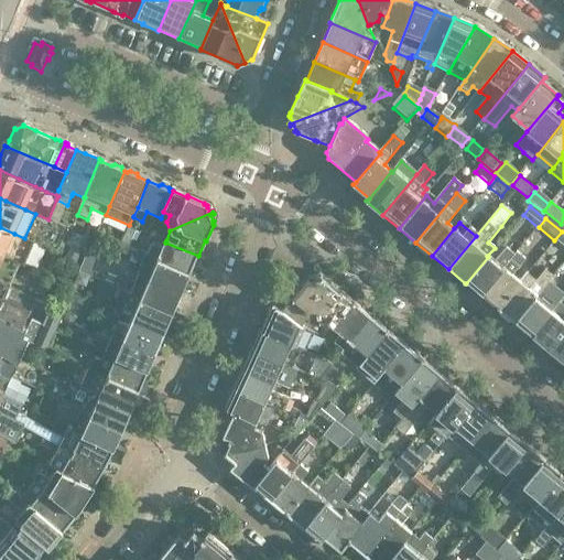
[(0,256),(4,258),(19,265),(24,267),(34,243),(24,238),(14,234),(0,227),(0,256)]
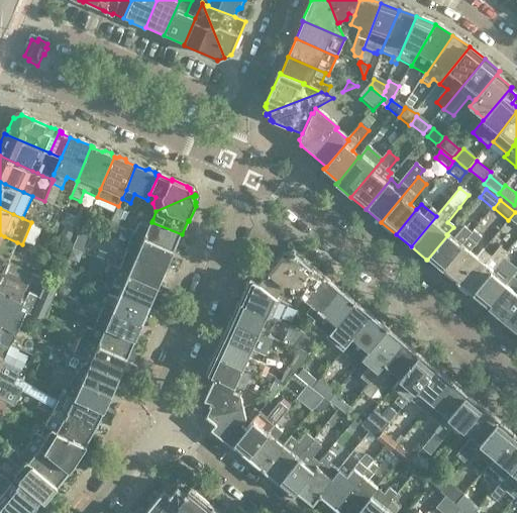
[(106,234),(113,238),(124,214),(117,210),(106,234)]
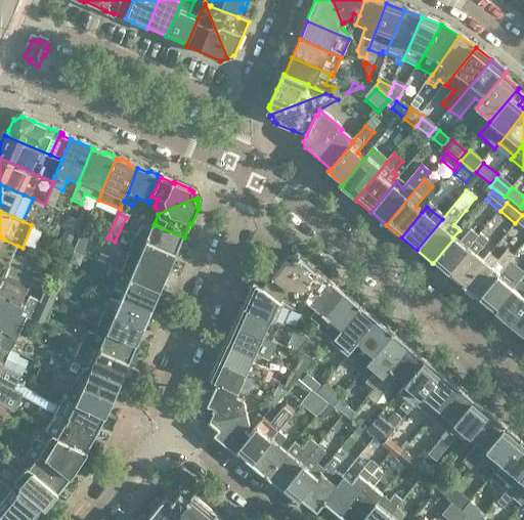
[(132,235),(136,225),(125,220),(121,230),(132,235)]
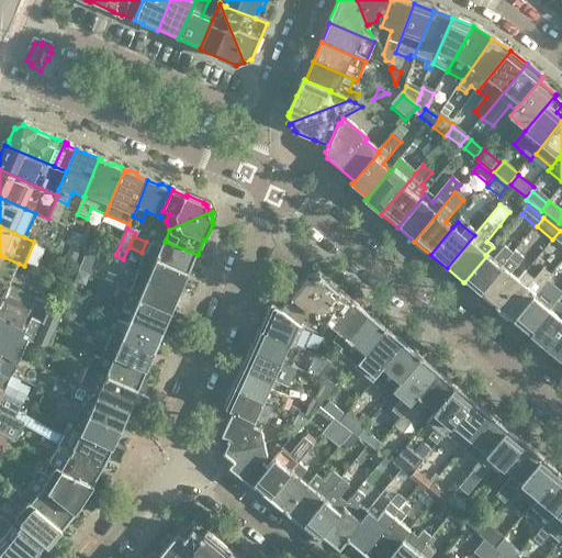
[(146,256),(156,260),(188,275),(197,255),(198,256),(198,255),(165,242),(161,249),(152,245),(146,256)]
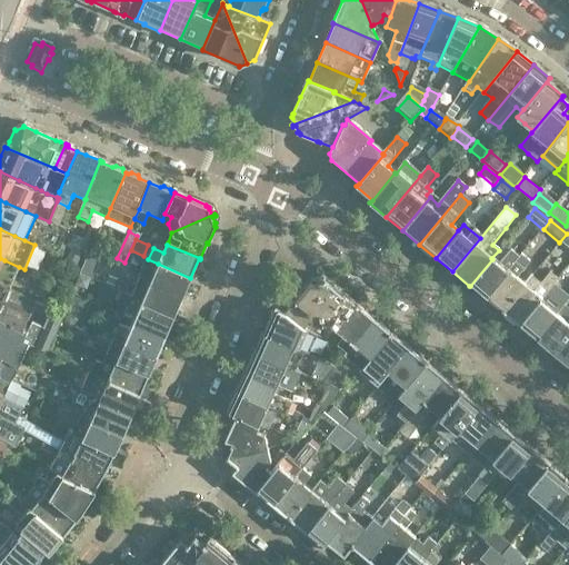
[(116,255),(96,247),(92,257),(111,265),(116,255)]
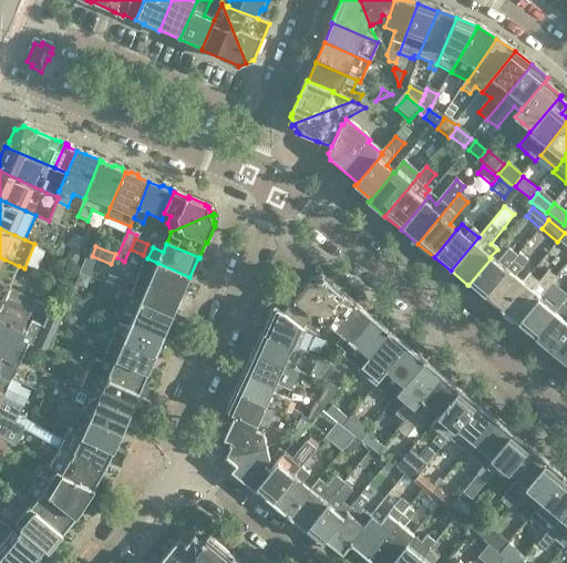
[(491,258),(468,285),(484,298),(517,258),(508,251),(497,264),(491,258)]
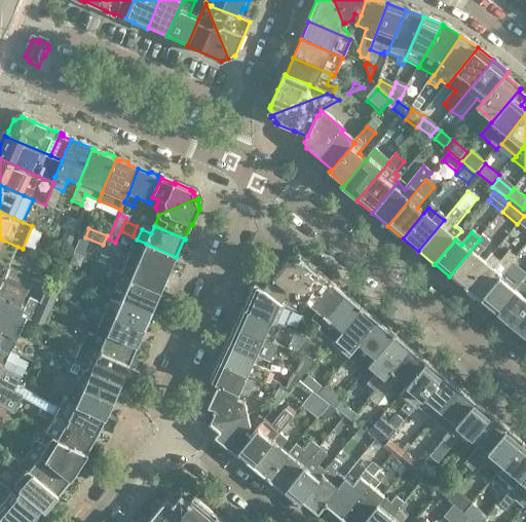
[(74,240),(65,236),(61,245),(71,249),(74,240)]
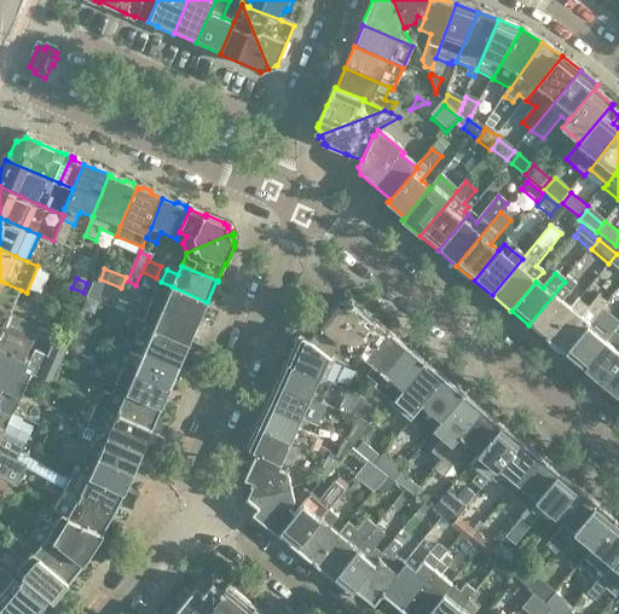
[(565,282),(528,325),(547,340),(571,311),(562,303),(576,287),(567,278),(565,282)]
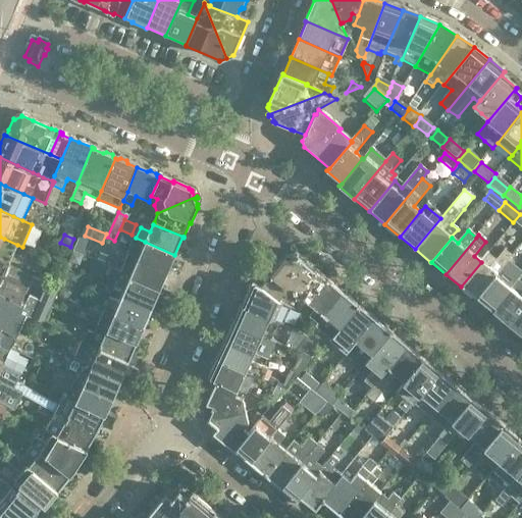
[(85,258),(93,241),(81,236),(73,253),(85,258)]
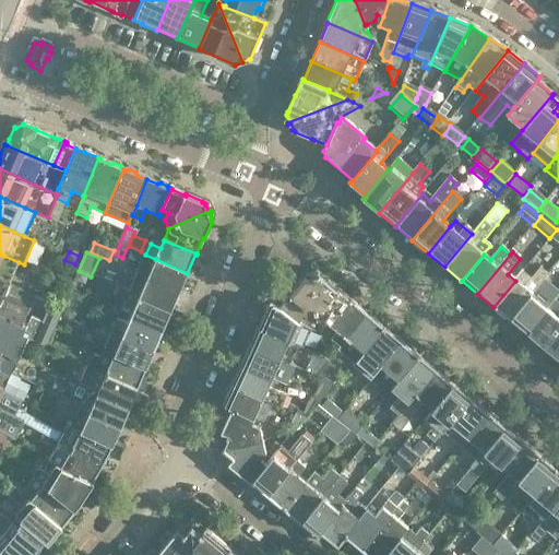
[(0,282),(9,286),(19,262),(4,256),(0,254),(0,282)]
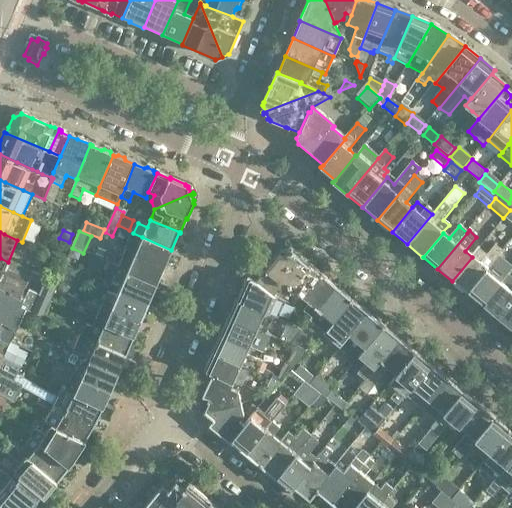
[(142,237),(133,233),(125,250),(164,267),(171,250),(142,237)]
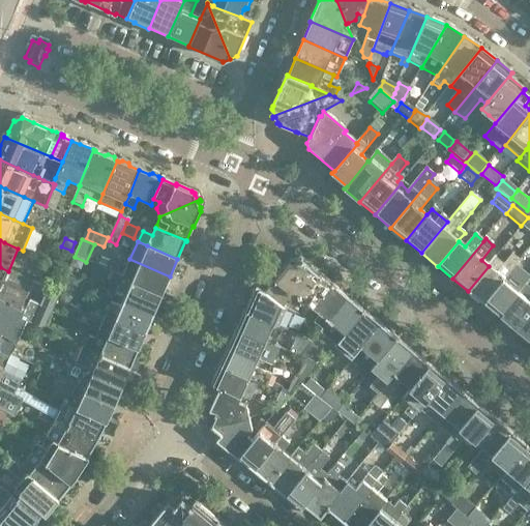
[(496,258),(489,266),(468,291),(483,304),(520,261),(511,255),(503,265),(496,258)]
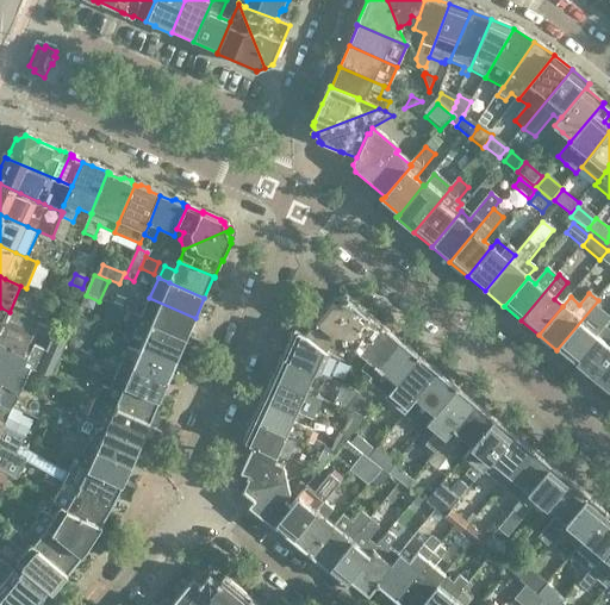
[(98,304),(86,298),(81,309),(93,315),(98,304)]
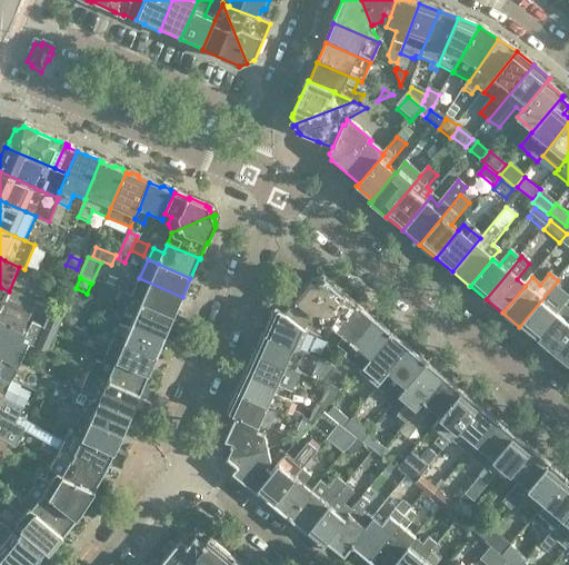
[(139,278),(131,298),(173,317),(182,297),(139,278)]
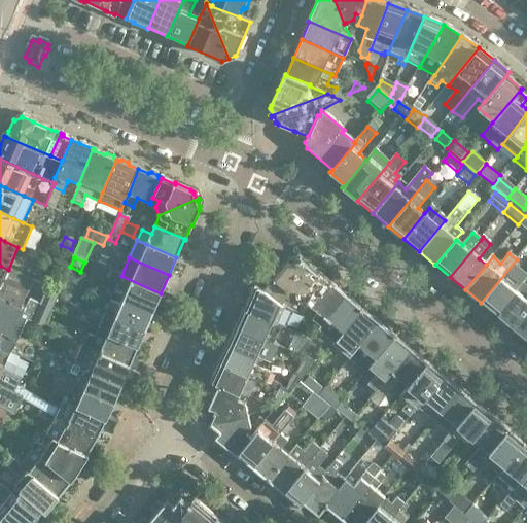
[(264,288),(264,289),(283,309),(284,307),(286,310),(293,313),(299,316),(297,304),(293,259),(292,259),(292,263),(288,264),(287,263),(284,266),(284,265),(265,288),(264,288)]
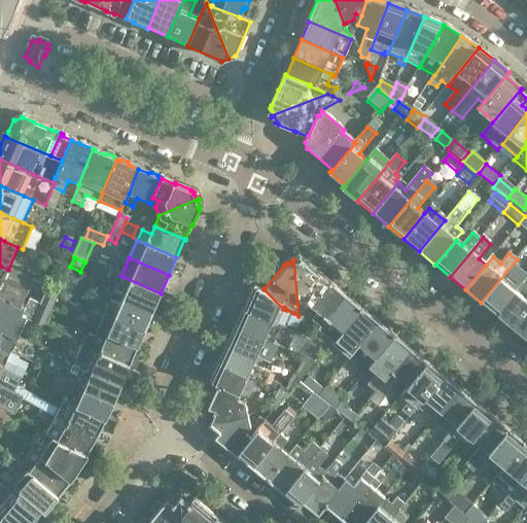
[(295,259),(293,259),(297,304),(300,319),(310,307),(315,301),(329,284),(318,275),(318,274),(305,264),(302,262),(302,263),(295,263),(295,259)]
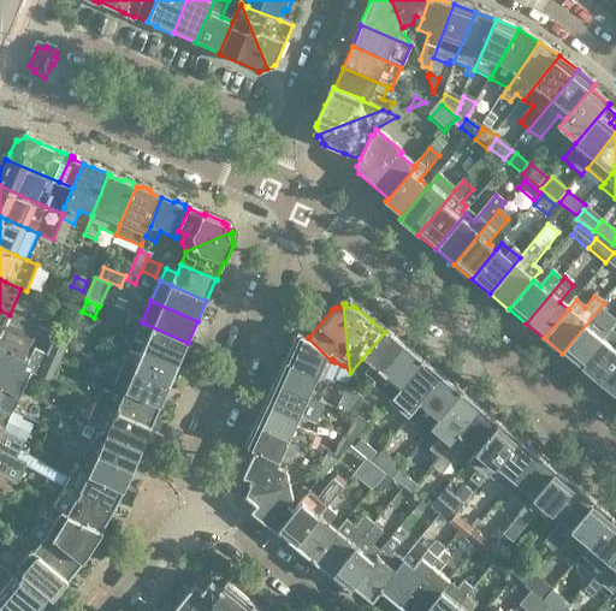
[(615,322),(599,309),(562,354),(580,369),(611,332),(615,325),(615,322)]
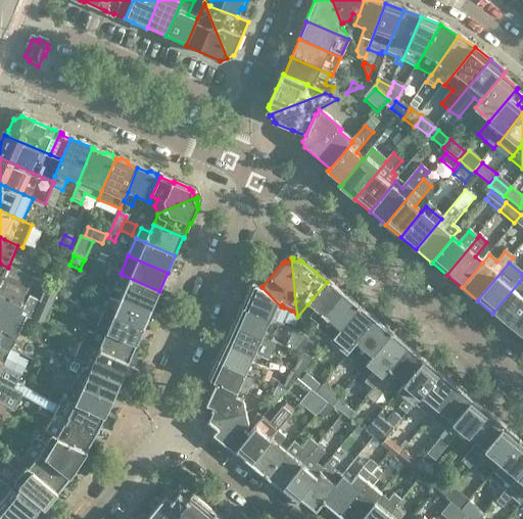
[(0,297),(32,316),(37,304),(38,303),(38,302),(46,307),(49,308),(56,290),(54,289),(8,268),(0,264),(0,297)]
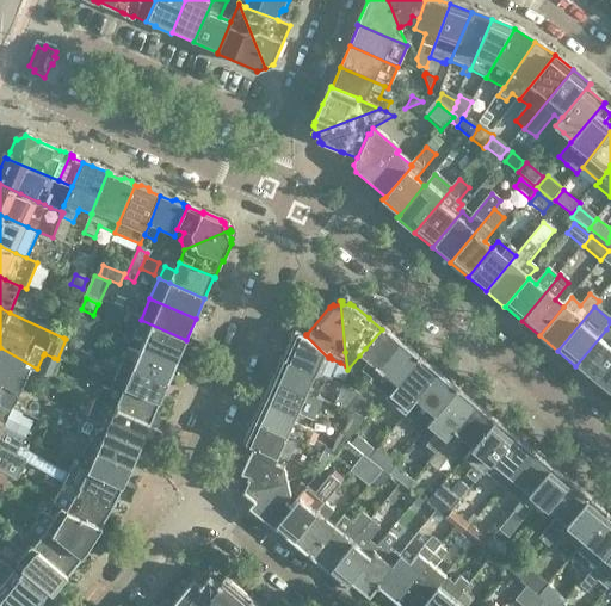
[(143,346),(178,362),(186,340),(141,320),(133,316),(131,315),(127,327),(137,332),(133,342),(143,346)]
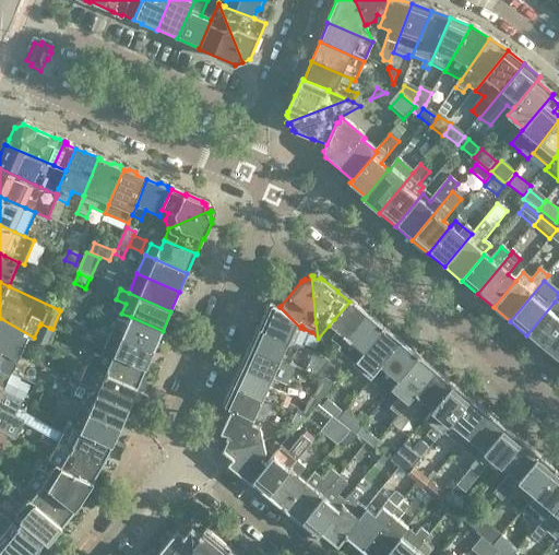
[(69,293),(60,310),(64,313),(73,316),(81,298),(69,293)]
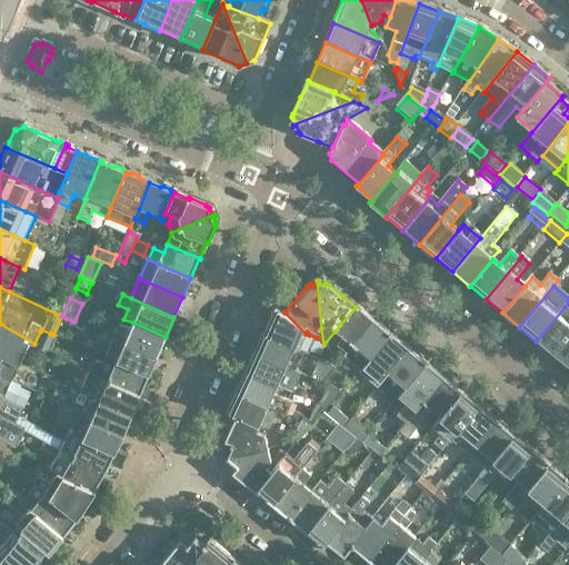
[(356,307),(340,325),(335,331),(343,339),(337,347),(345,354),(352,346),(372,321),(356,307)]
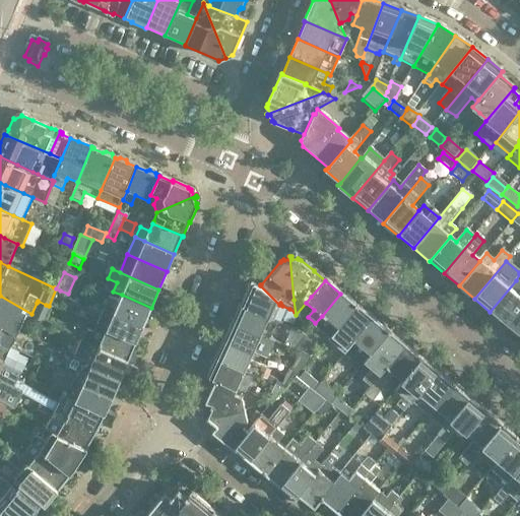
[(519,283),(516,280),(490,312),(506,325),(519,307),(519,283)]
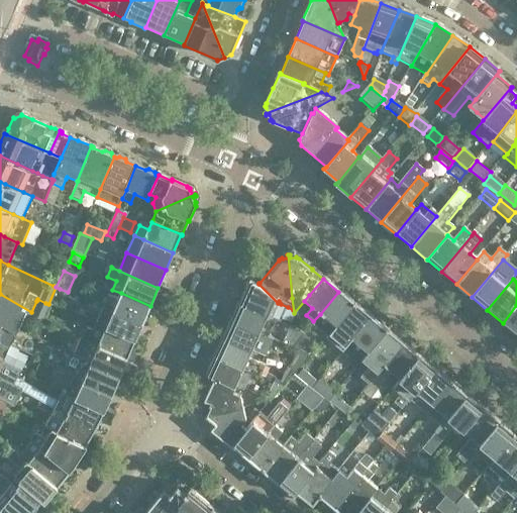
[(238,303),(237,304),(272,319),(276,322),(278,323),(280,323),(288,307),(281,304),(279,303),(279,304),(278,303),(259,284),(250,281),(239,303),(238,303)]
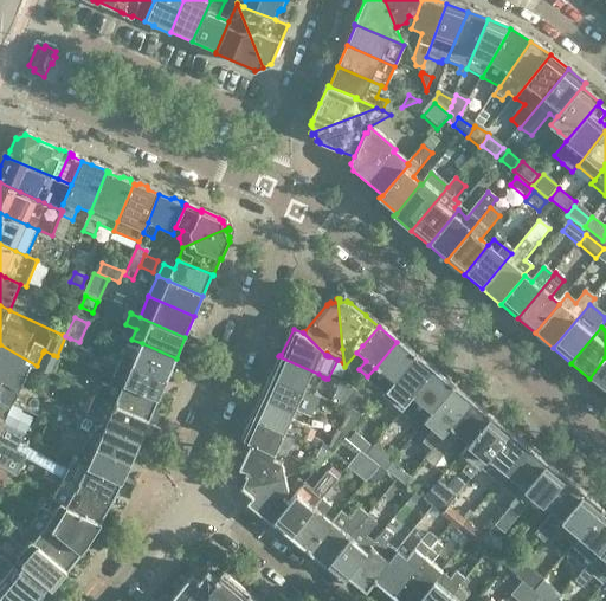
[(65,336),(57,356),(62,359),(70,338),(65,336)]
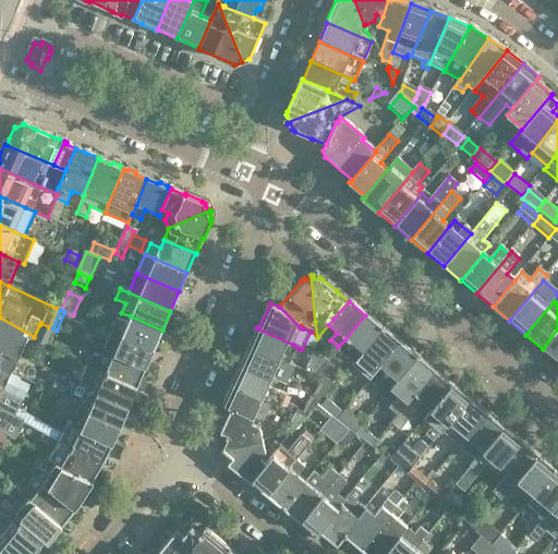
[(338,348),(336,351),(352,364),(383,328),(365,315),(346,339),(339,347),(338,348)]
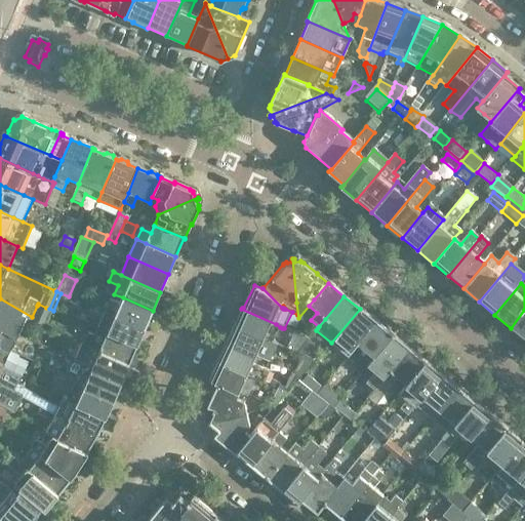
[(106,312),(145,329),(153,311),(123,297),(119,306),(110,302),(106,312)]
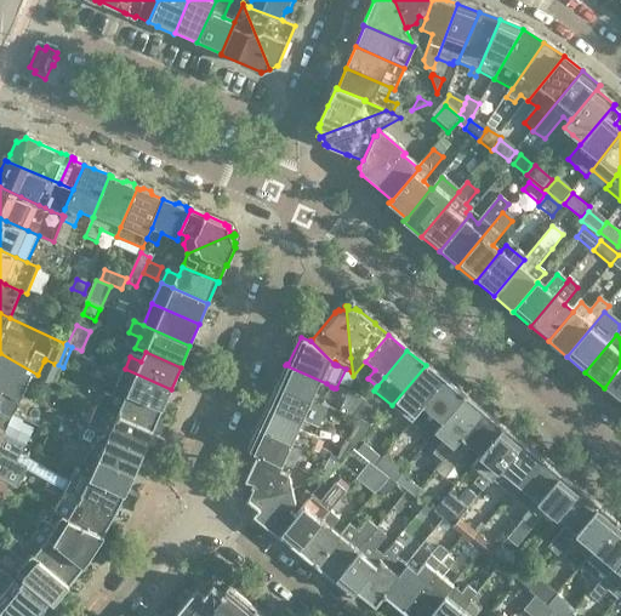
[(38,375),(35,380),(49,386),(58,365),(55,364),(45,359),(45,360),(44,361),(38,375)]
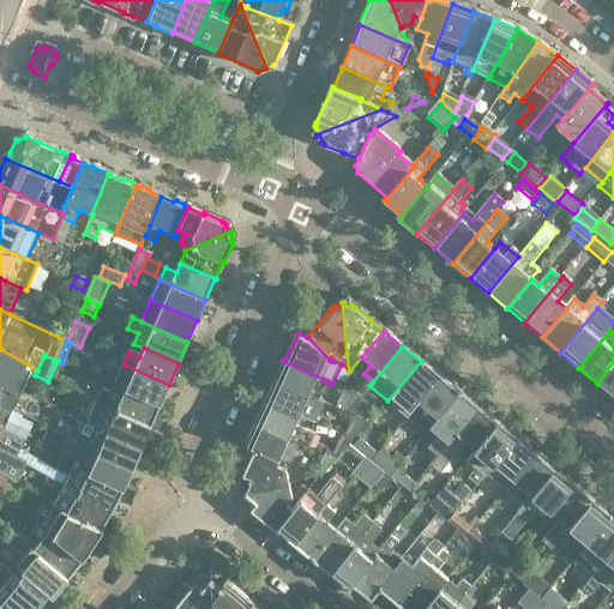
[(0,389),(16,398),(30,373),(0,356),(0,389)]
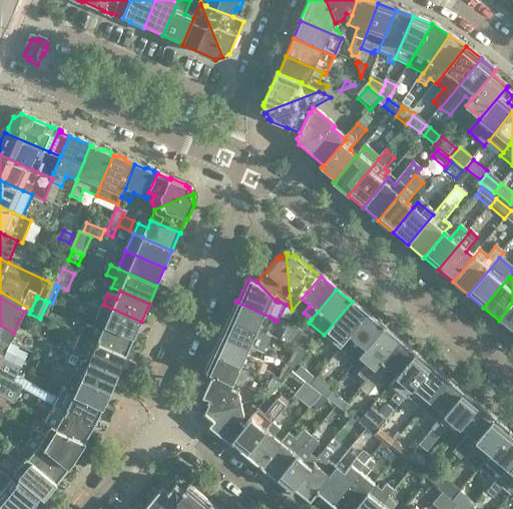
[(235,302),(227,320),(257,333),(266,337),(274,320),(270,317),(235,302)]
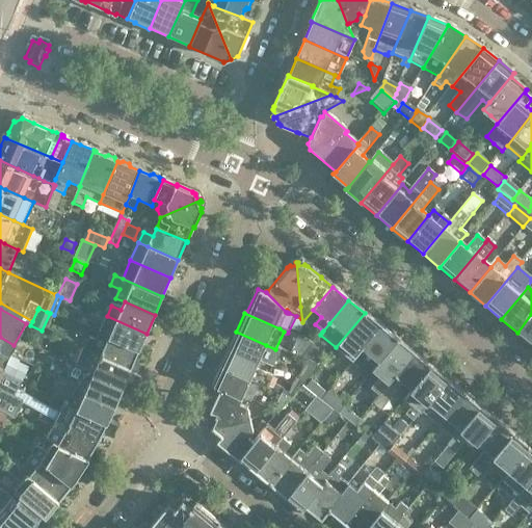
[(336,347),(335,348),(352,363),(381,327),(365,314),(365,313),(336,347)]
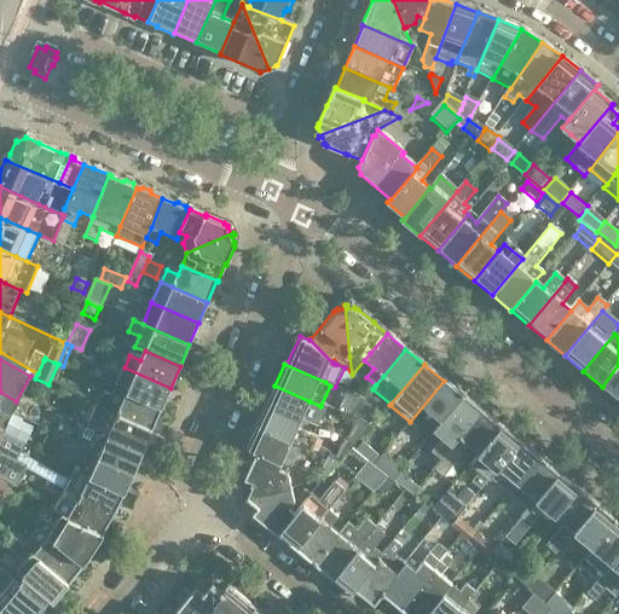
[(618,365),(602,387),(618,400),(618,365)]
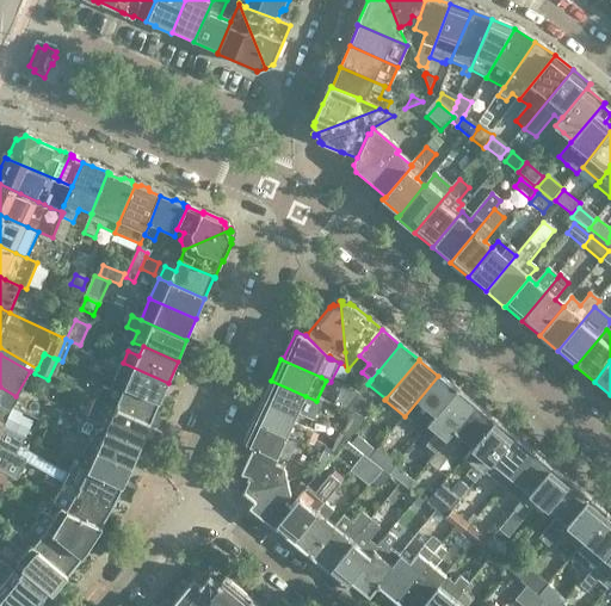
[(168,383),(123,363),(115,383),(160,403),(168,383)]
